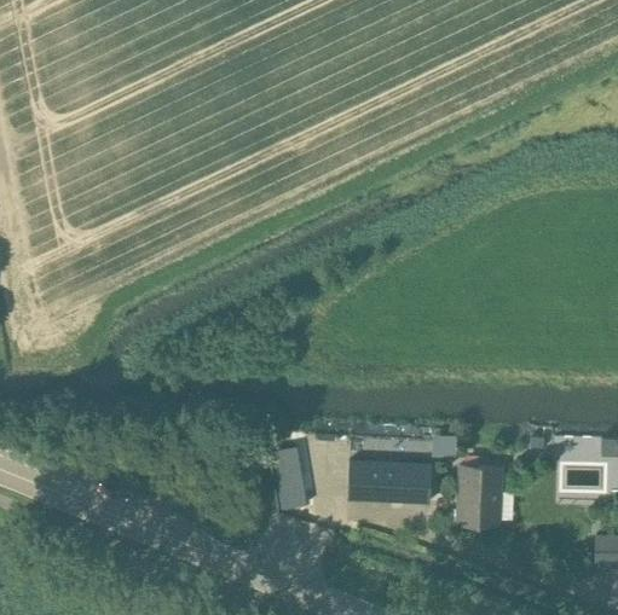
[(529,431),(527,445),(544,446),(544,433),(529,431)]
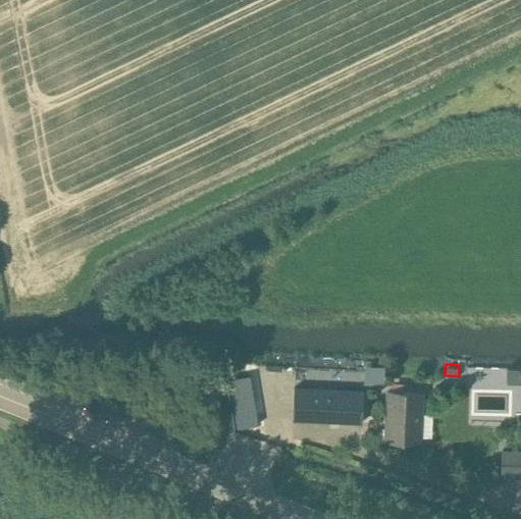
[(520,373),(508,373),(508,386),(520,386),(520,373)]
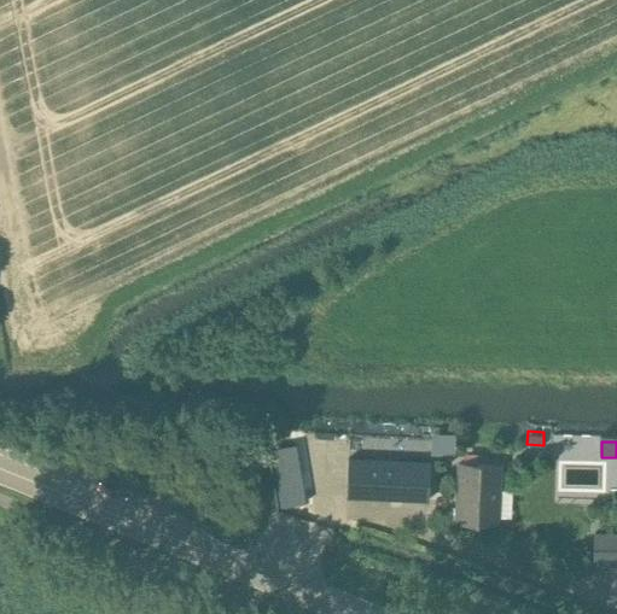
[(348,461),(347,500),(428,503),(429,465),(348,461)]
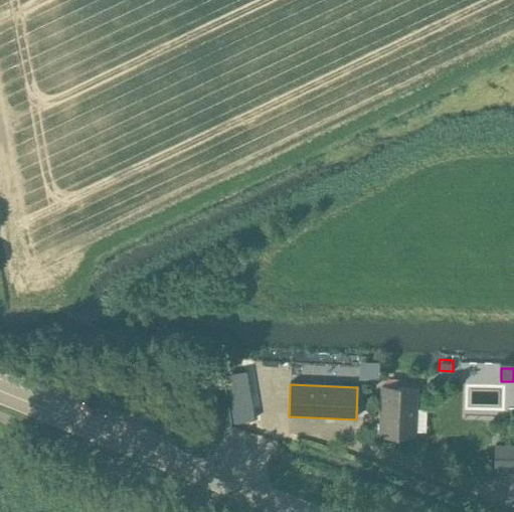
[(381,388),(379,437),(413,438),(415,390),(381,388)]
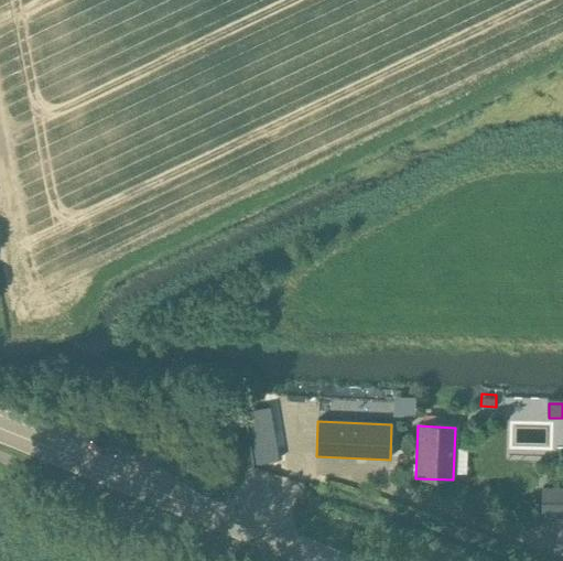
[(252,441),(257,466),(280,463),(275,437),(252,441)]
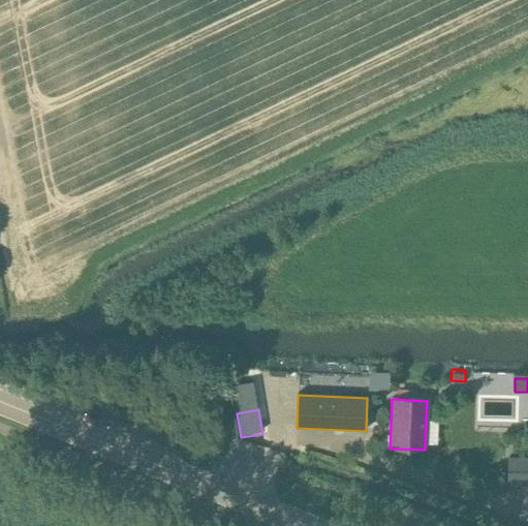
[(527,460),(508,461),(508,487),(527,487),(527,460)]
